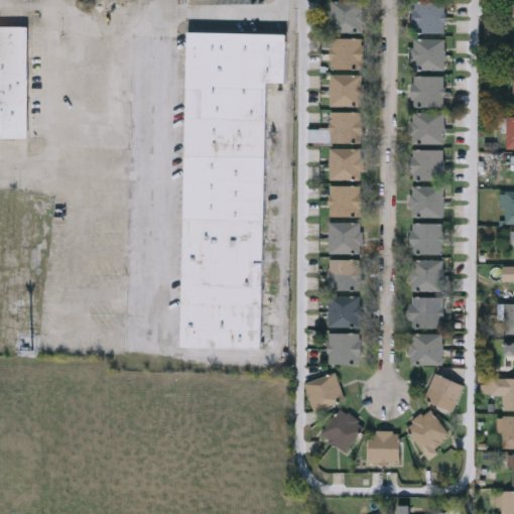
[(362,33),(330,33),(330,1),(362,1),(362,33)]
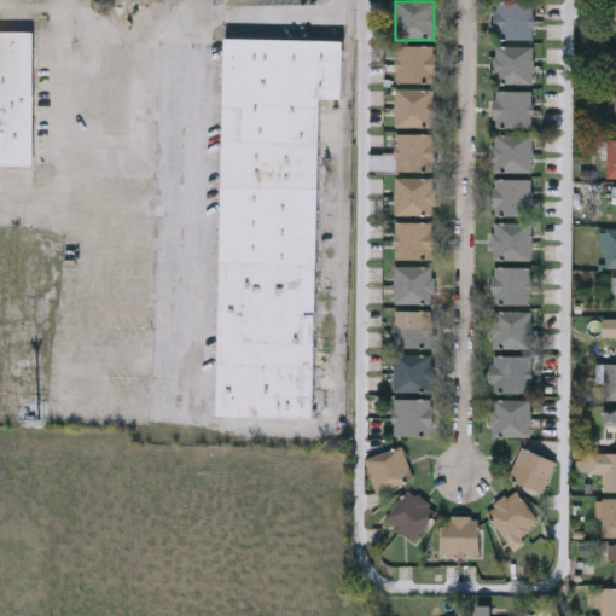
[(532,40),(493,40),(493,3),(532,3),(532,40)]
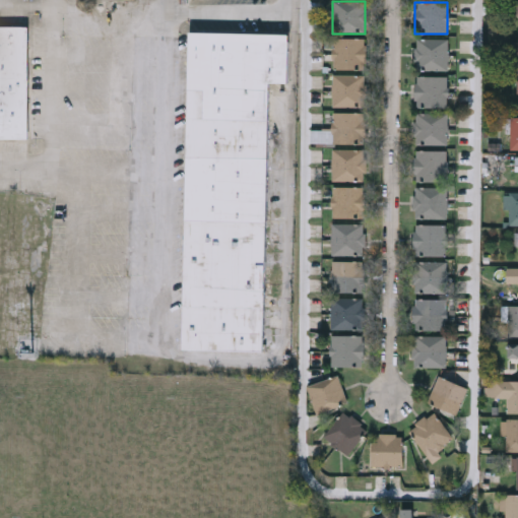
[(0,29),(28,29),(27,143),(0,142),(0,29)]
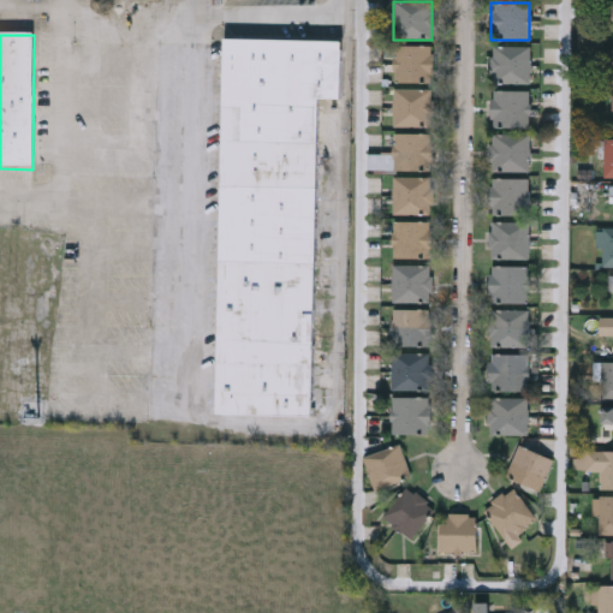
[(224,42),(341,45),(340,101),(317,101),(314,266),(219,263),(224,42)]
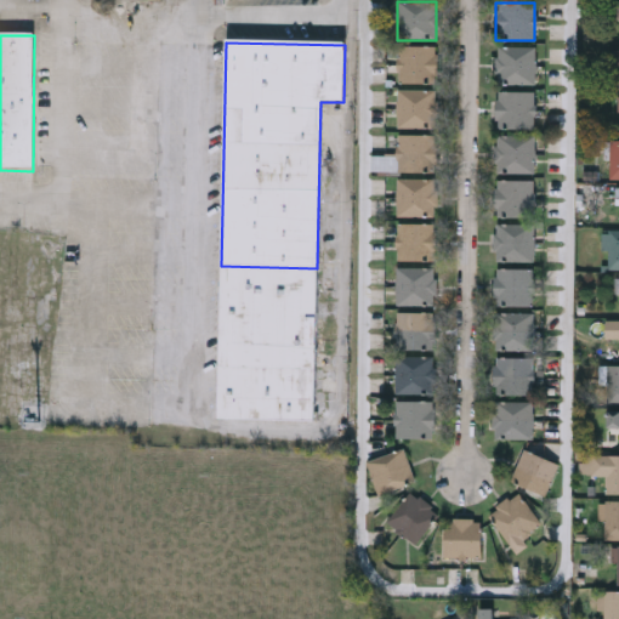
[(396,84),(396,46),(436,46),(436,84),(396,84)]
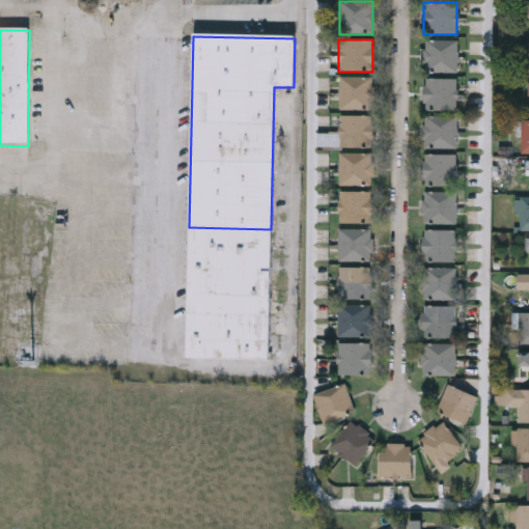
[(456,73),(423,73),(423,40),(456,40),(456,73)]
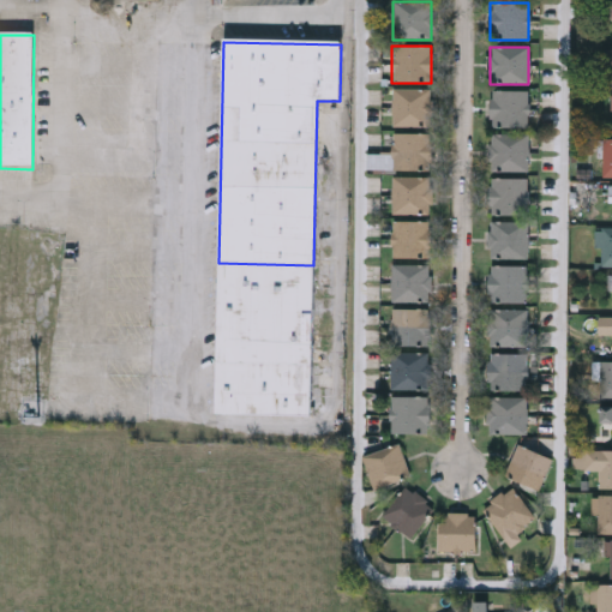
[(429,90),(429,127),(391,127),(391,90),(429,90)]
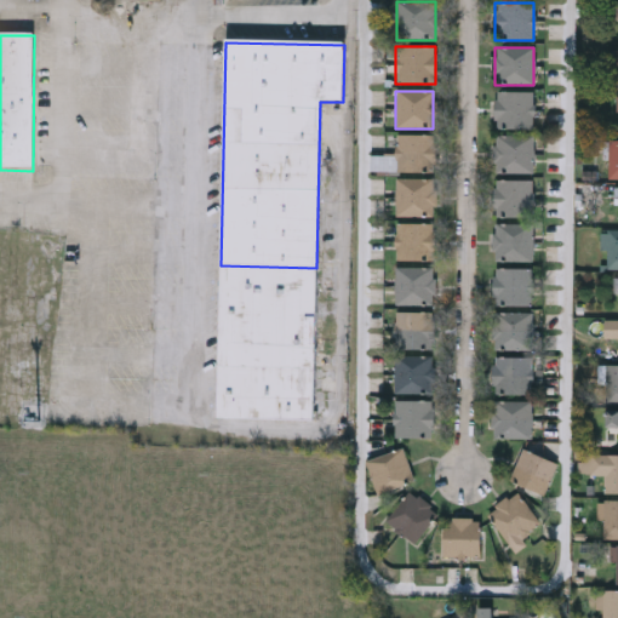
[(532,130),(495,130),(495,92),(532,92),(532,130)]
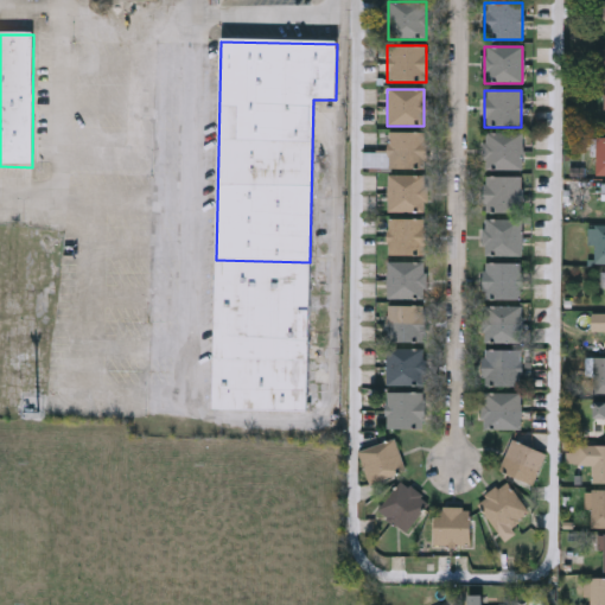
[(425,132),(425,169),(387,169),(387,132),(425,132)]
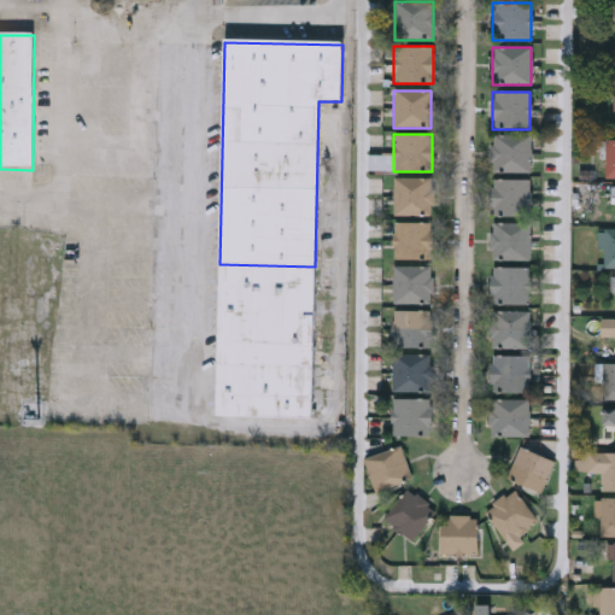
[(491,173),(491,135),(529,135),(529,173),(491,173)]
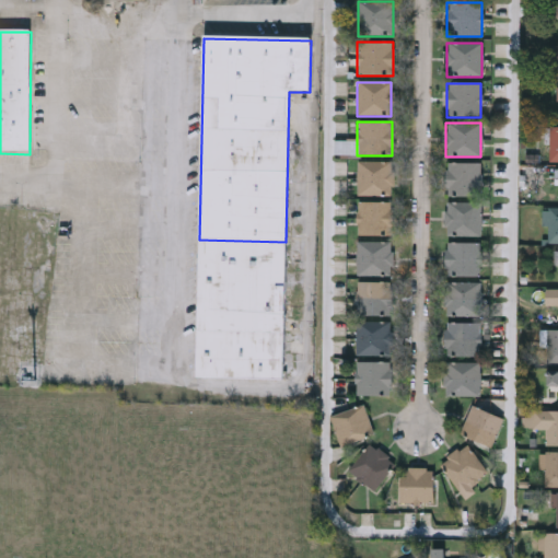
[(557,162),(548,162),(548,126),(557,126),(557,162)]
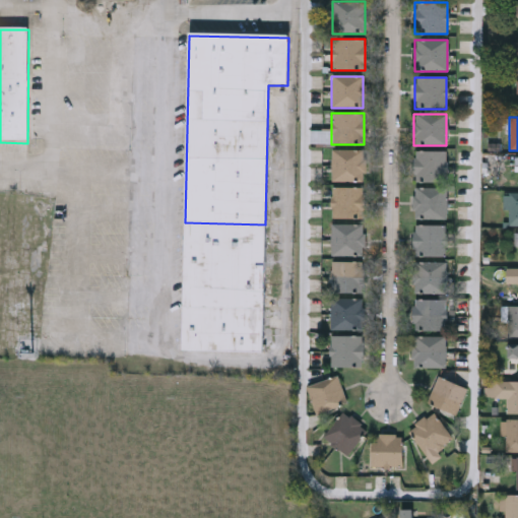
[(331,150),(365,150),(365,182),(331,182),(331,150)]
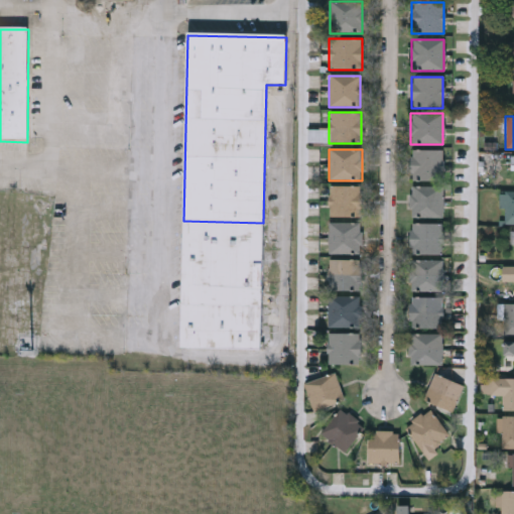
[(442,150),(442,181),(410,181),(410,150),(442,150)]
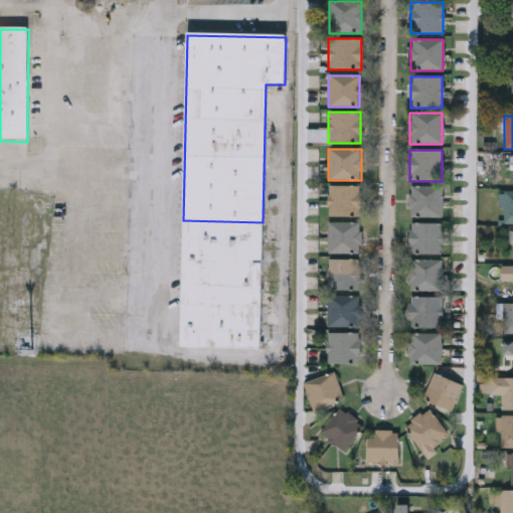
[(328,216),(328,186),(359,186),(359,216),(328,216)]
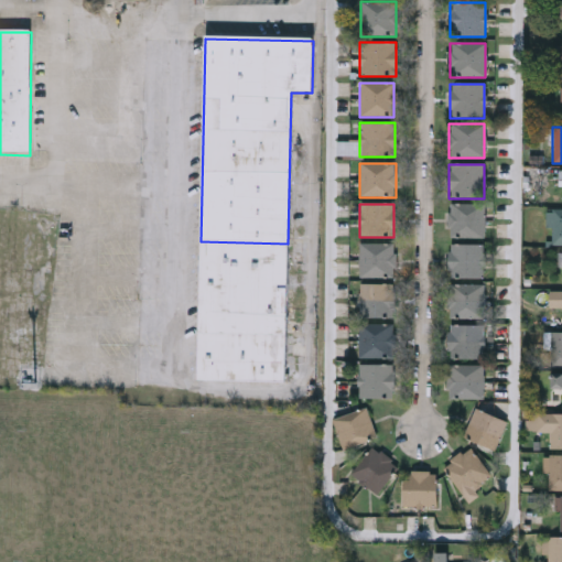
[(484,238),(447,238),(447,204),(484,204),(484,238)]
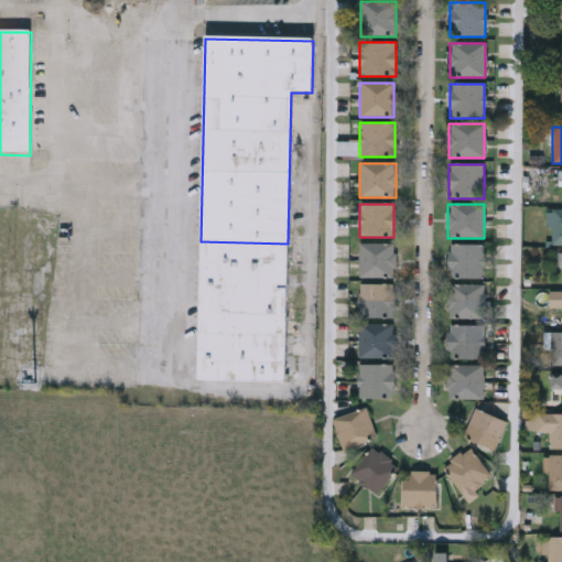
[(561,208),(561,245),(548,245),(548,208),(561,208)]
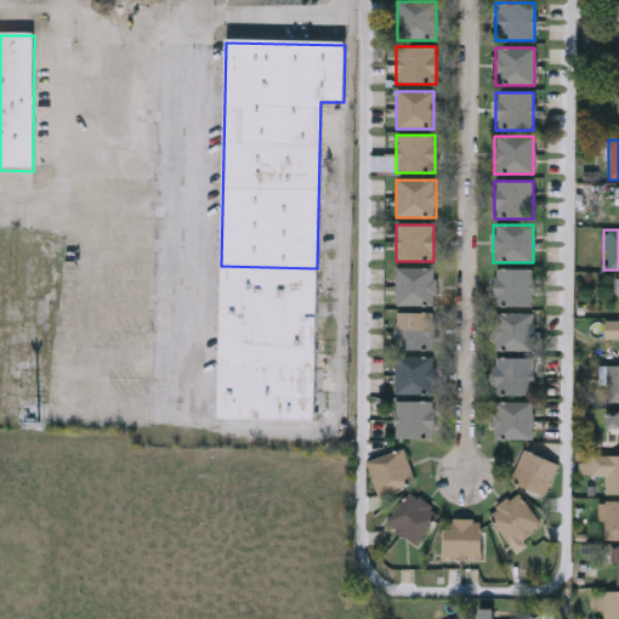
[(395,306),(395,268),(433,268),(433,306),(395,306)]
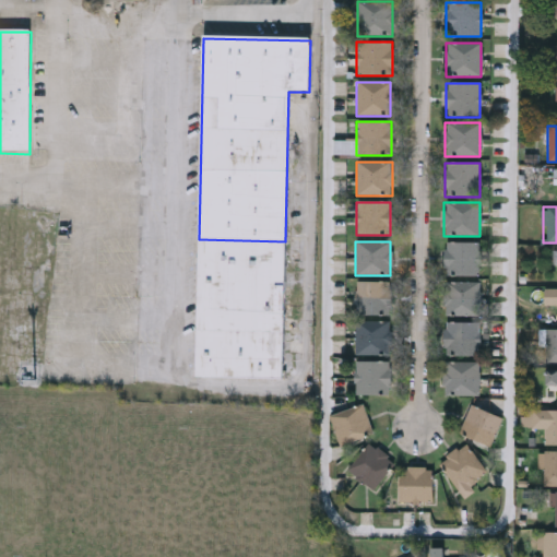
[(478,275),(443,275),(443,243),(478,243),(478,275)]
